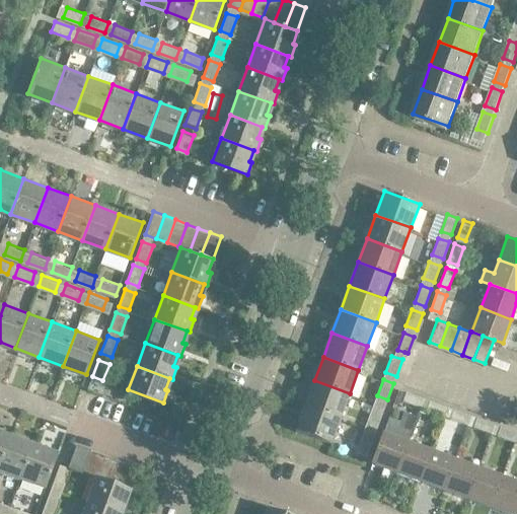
[(314,380),(305,405),(341,417),(350,393),(314,380)]
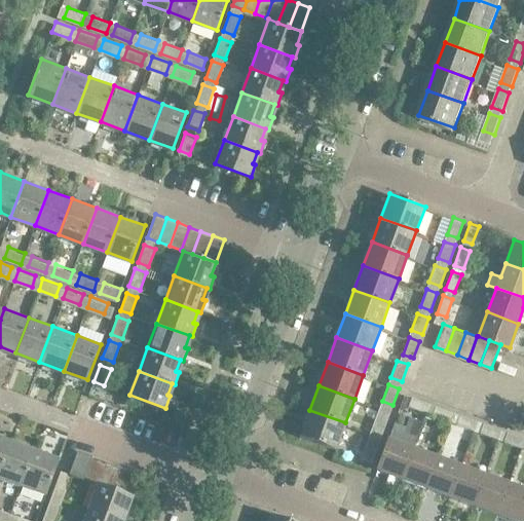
[(411,394),(408,403),(409,404),(425,410),(429,401),(413,395),(411,394)]
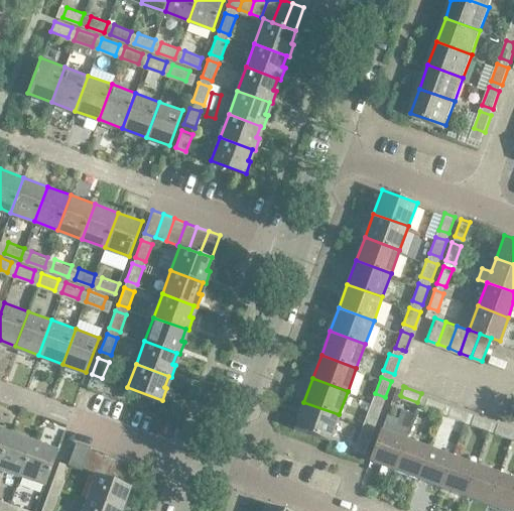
[(427,395),(423,404),(441,410),(444,402),(427,395)]
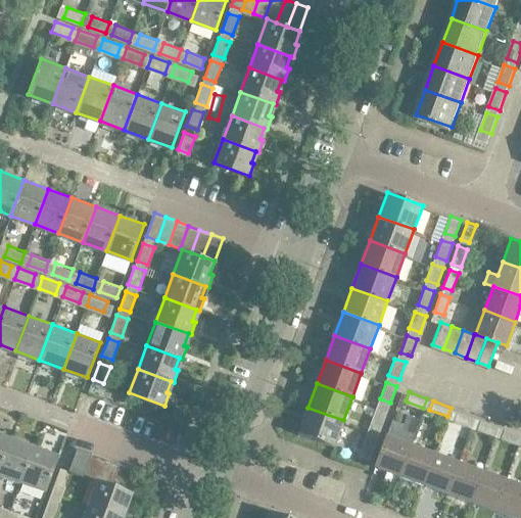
[(377,406),(371,423),(381,427),(388,410),(377,406)]
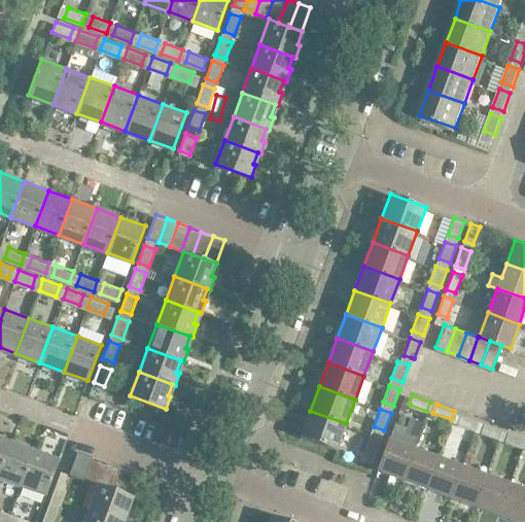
[(346,423),(310,411),(302,435),(337,448),(346,423)]
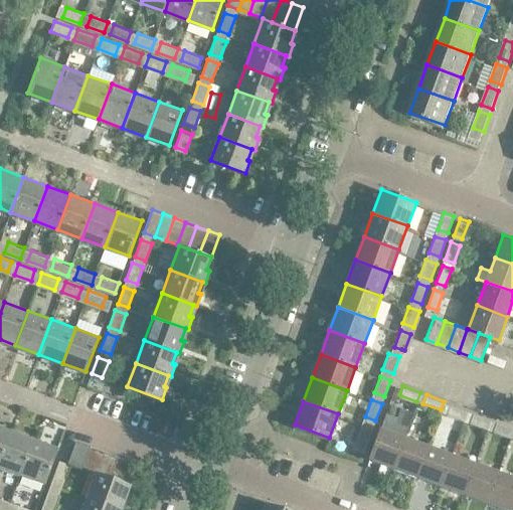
[(450,403),(447,411),(464,418),(467,409),(450,403)]
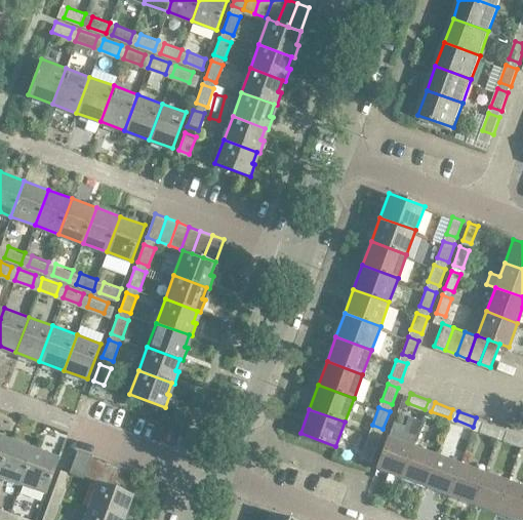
[(389,435),(377,467),(401,475),(412,444),(416,432),(415,432),(420,418),(408,414),(404,428),(393,424),(389,435)]
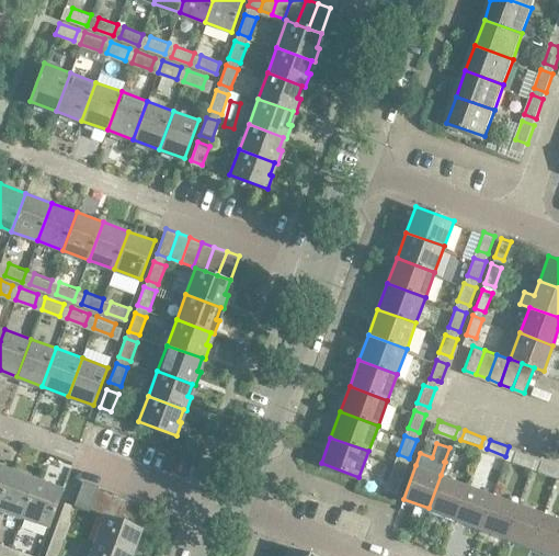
[(516,450),(513,458),(532,466),(535,456),(516,450)]
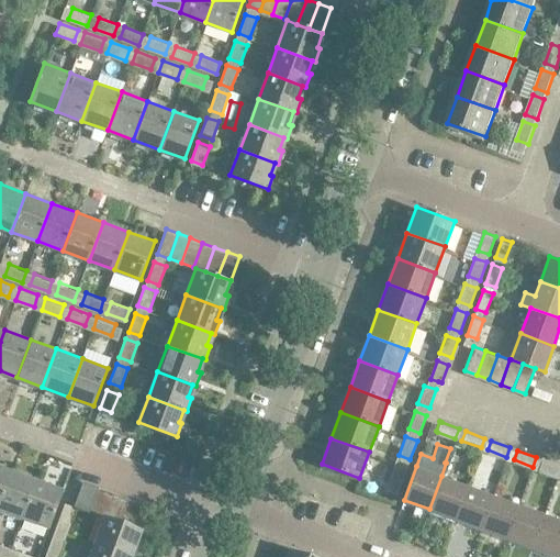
[(542,459),(539,469),(558,476),(559,472),(559,465),(542,459)]
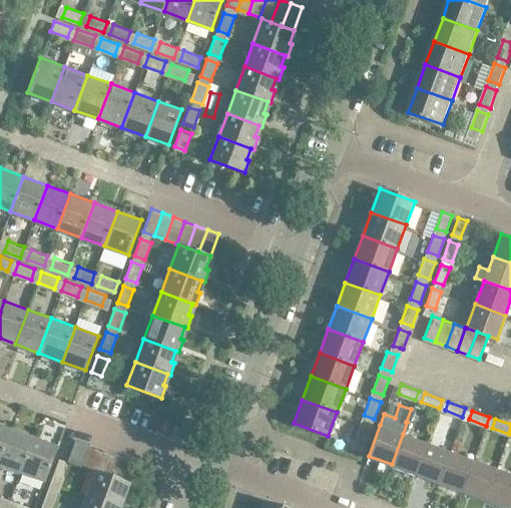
[(366,442),(372,426),(361,422),(355,438),(366,442)]
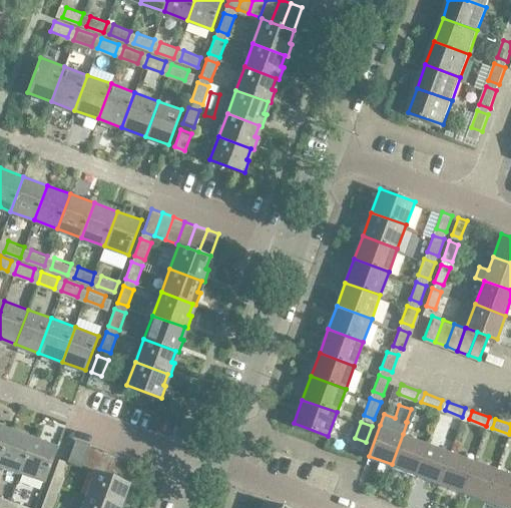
[(0,456),(11,428),(0,424),(0,456)]
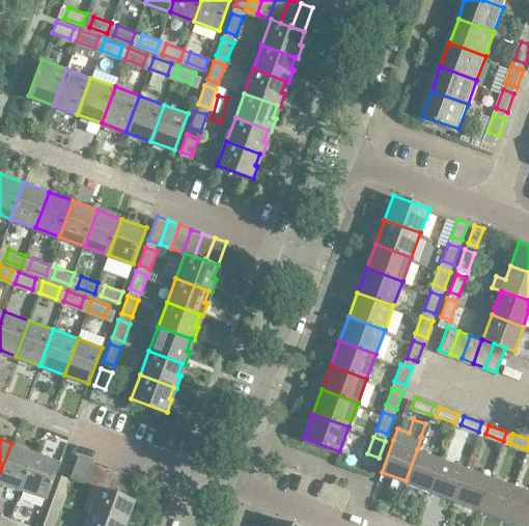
[(0,479),(22,488),(35,452),(11,443),(0,472),(0,479)]
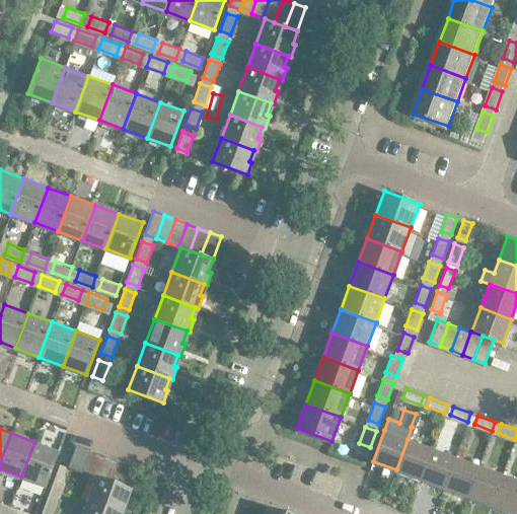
[(408,439),(396,469),(420,479),(432,448),(408,439)]
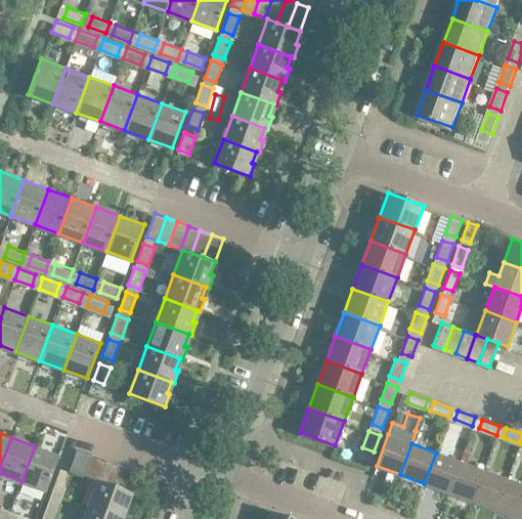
[(59,455),(35,446),(22,481),(46,490),(59,455)]
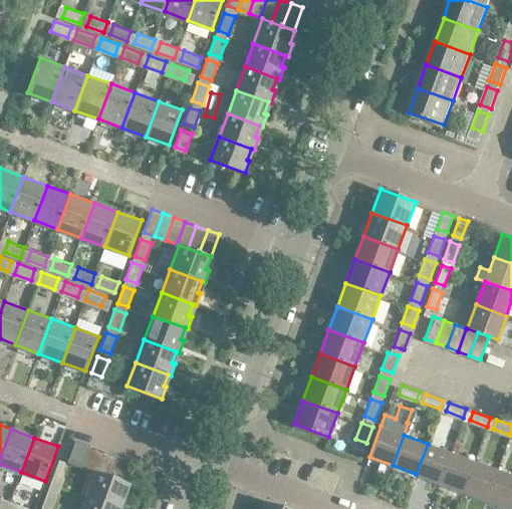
[(81,466),(90,443),(76,438),(68,461),(81,466)]
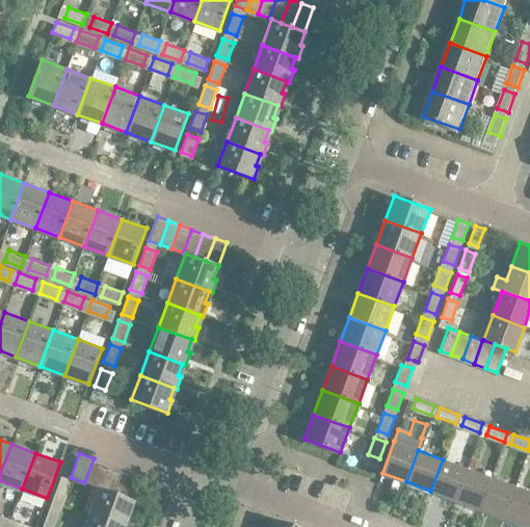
[(98,488),(106,464),(94,458),(84,482),(98,488)]
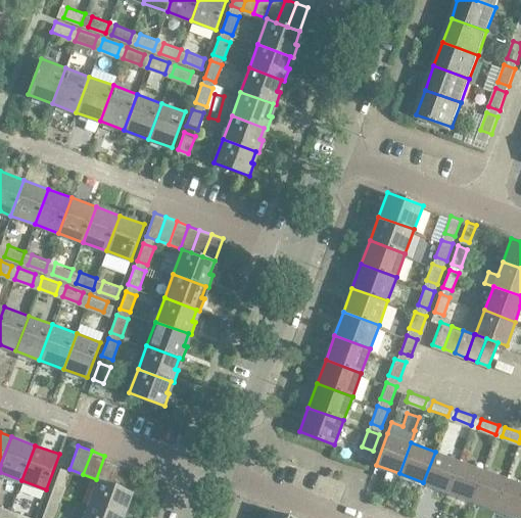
[(435,452),(423,482),(447,490),(459,460),(435,452)]
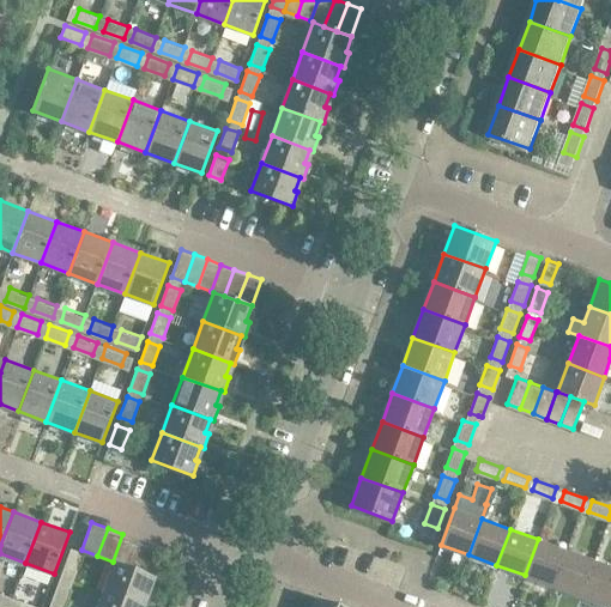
[(114,562),(126,566),(135,539),(122,534),(113,562),(114,562)]
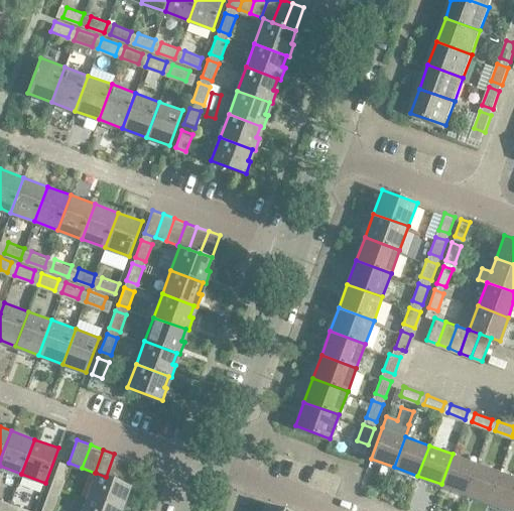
[(106,477),(116,480),(125,458),(114,454),(106,477)]
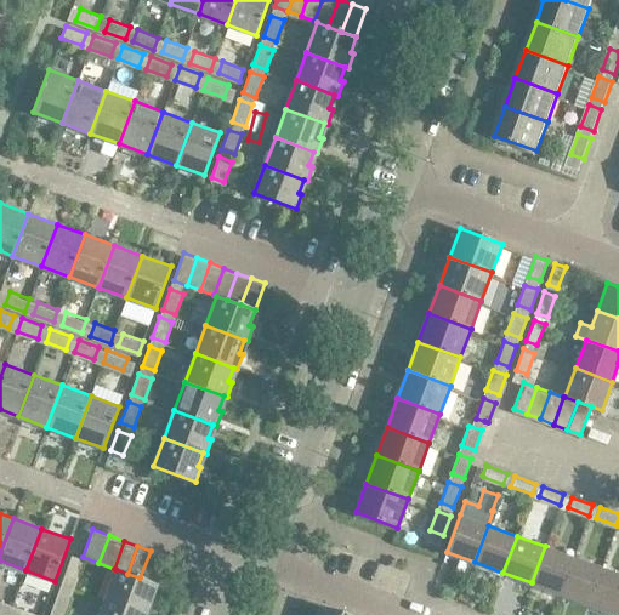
[(545,546),(532,582),(560,593),(573,557),(545,546)]
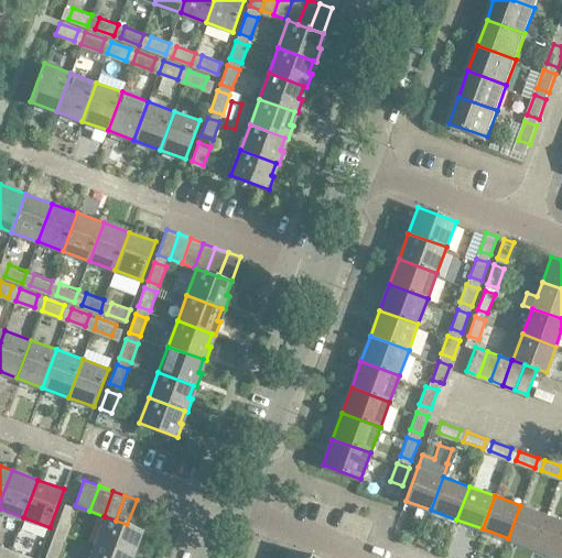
[(137,500),(127,524),(139,528),(148,504),(137,500)]
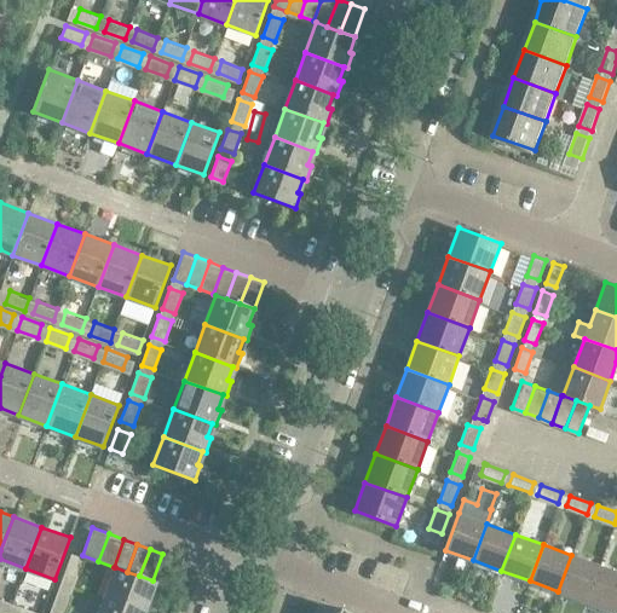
[(571,555),(558,591),(586,602),(600,565),(571,555)]
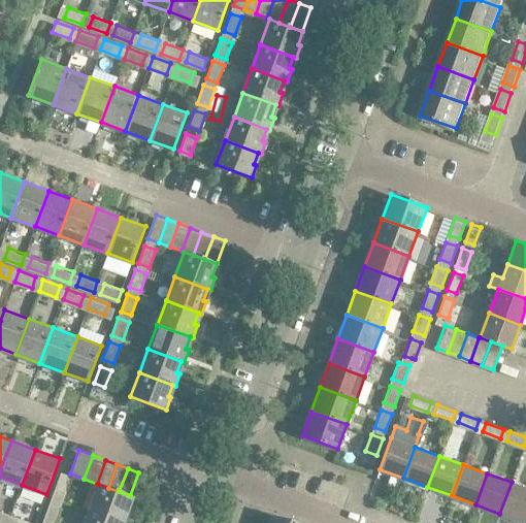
[(59,478),(53,495),(63,499),(70,482),(59,478)]
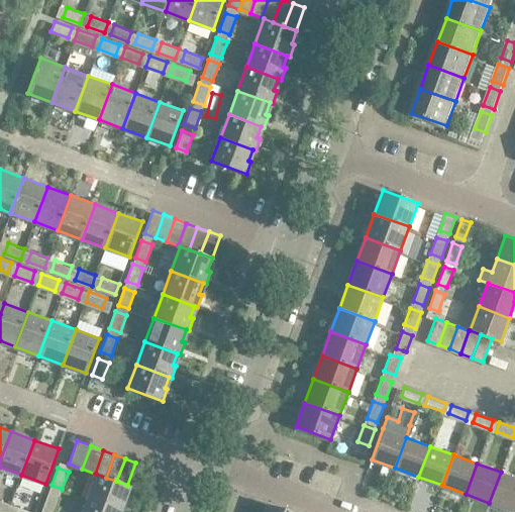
[(514,477),(501,472),(489,503),(513,511),(514,507),(514,477)]
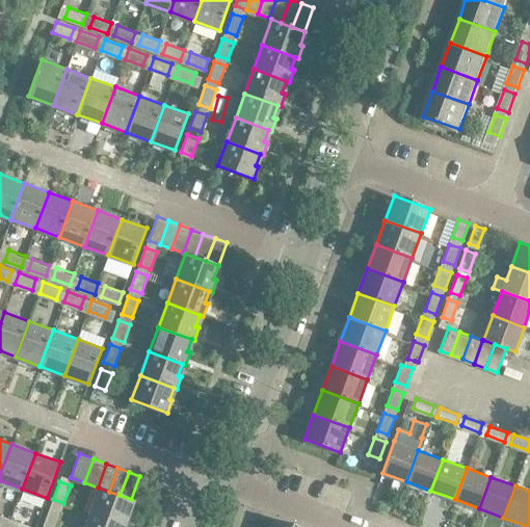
[(132,500),(131,499),(120,495),(109,492),(99,488),(89,512),(123,525),(126,526),(130,514),(128,512),(132,500)]
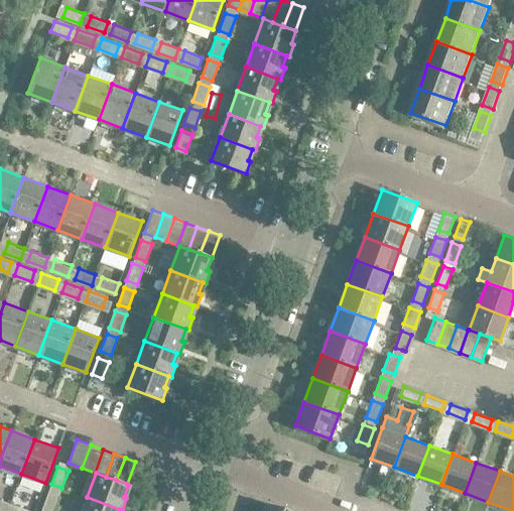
[(49,490),(42,508),(51,510),(53,510),(59,494),(49,490)]
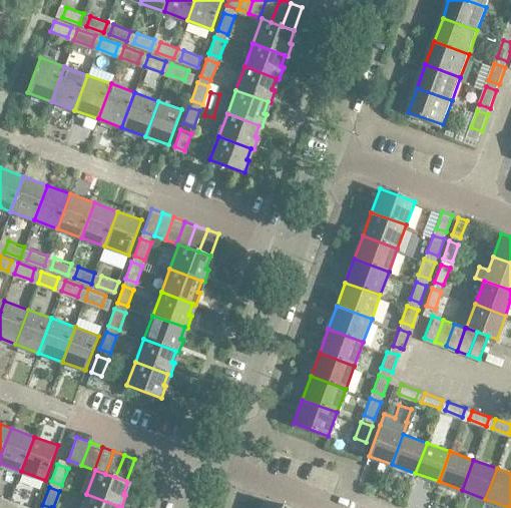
[(0,494),(0,506),(4,507),(7,507),(11,498),(0,494)]
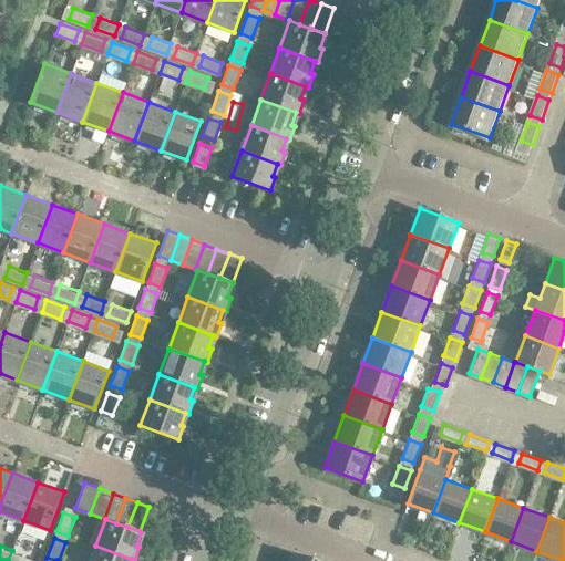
[(130,560),(131,559),(95,546),(90,560),(130,560)]
